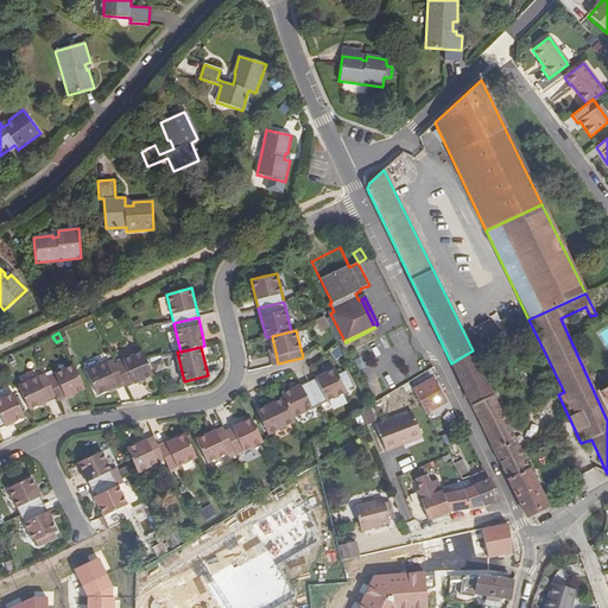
[(116,363),(125,381),(128,387),(153,374),(146,359),(143,350),(116,363)]
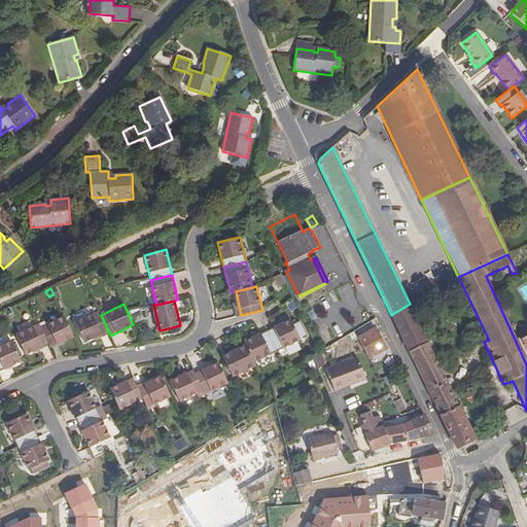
[(476,438),(410,304),(391,315),(456,449),(476,438)]
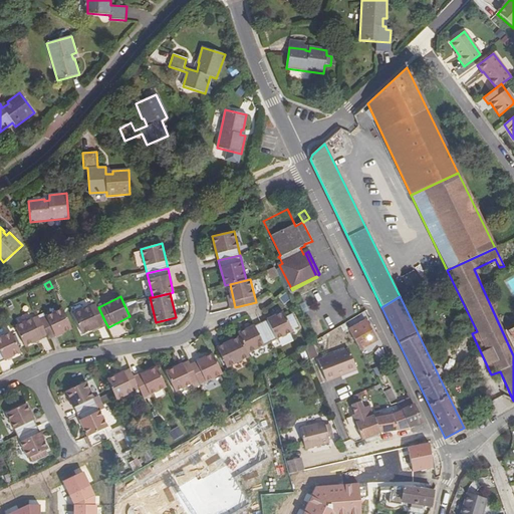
[(105,322),(98,307),(95,303),(73,314),(83,333),(105,322)]
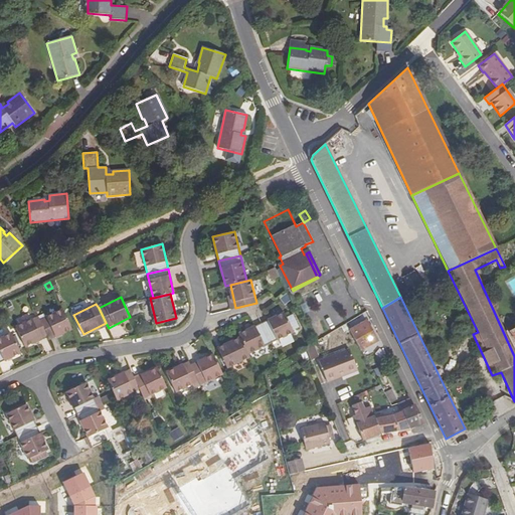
[(40,319),(48,335),(50,338),(72,328),(62,309),(40,319)]
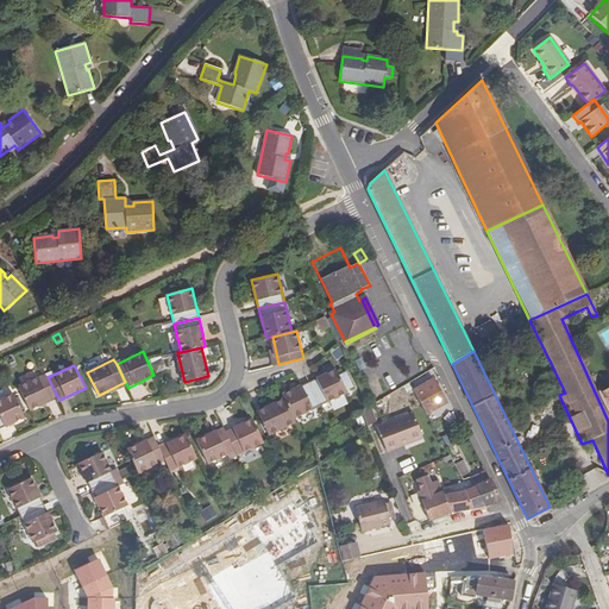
[(309,382),(319,403),(345,390),(337,370),(309,382)]
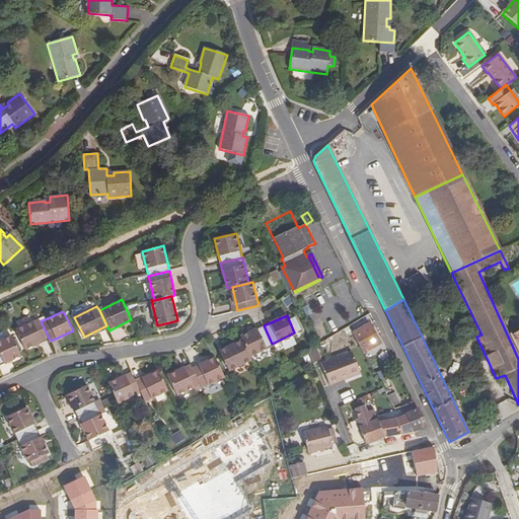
[(49,338),(41,321),(39,317),(16,328),(25,349),(49,338)]
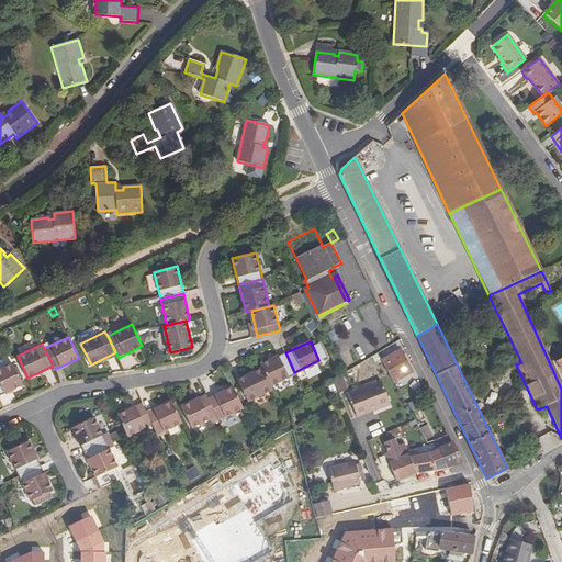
[(412,373),(400,351),(395,353),(381,360),(393,383),(395,382),(401,392),(405,390),(400,379),(412,373)]
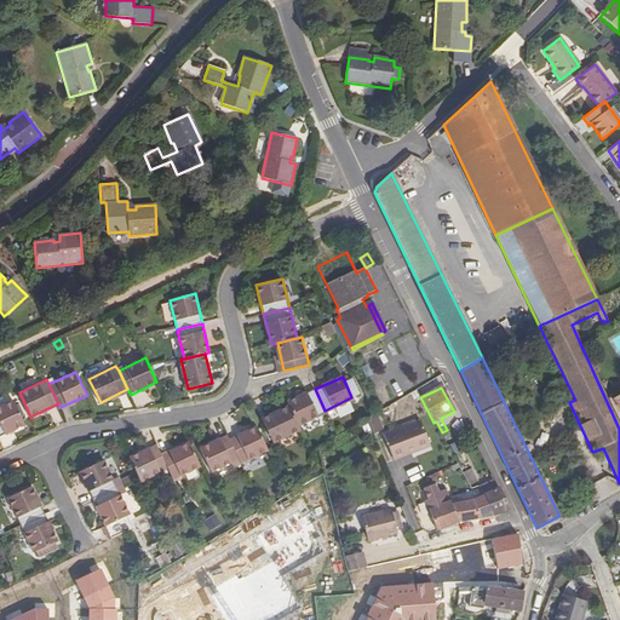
[(325,411),(315,389),(287,401),(290,405),(297,423),(325,411)]
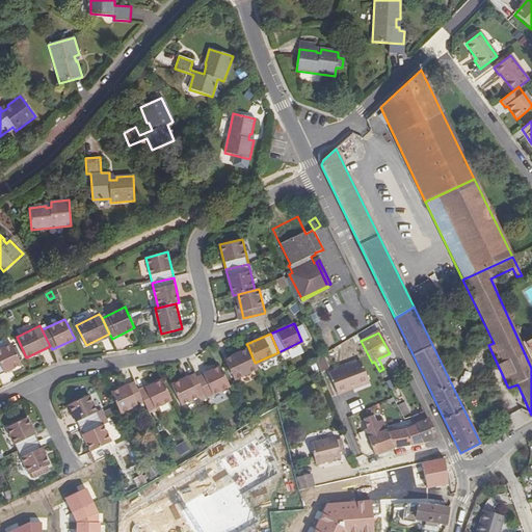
[(0,349),(0,374),(21,364),(11,344),(0,349)]
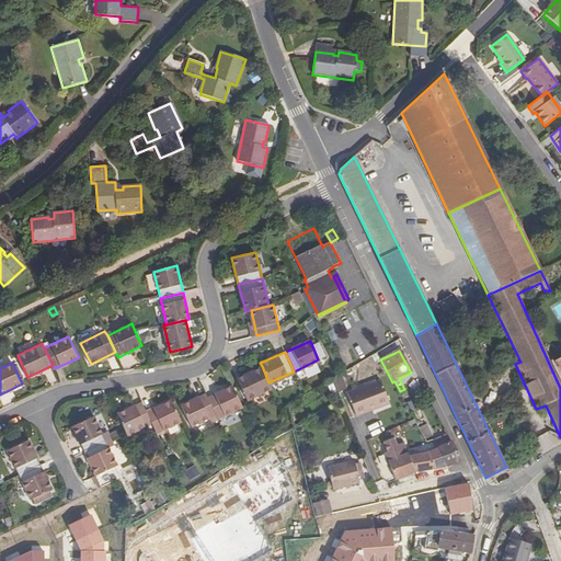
[(268,382),(262,366),(237,378),(248,400),(272,388),(268,382)]
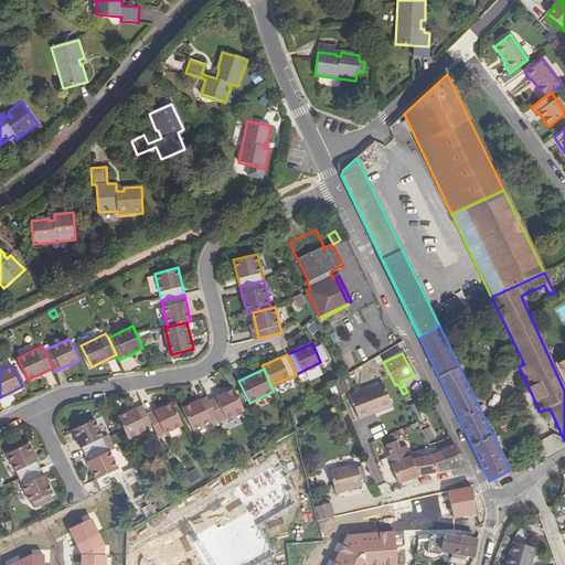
[(343,377),(336,382),(341,396),(347,391),(343,377)]
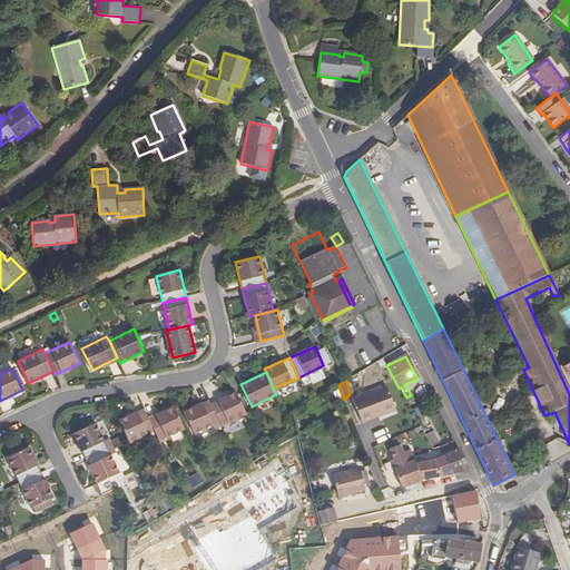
[(356,409),(362,423),(379,418),(377,414),(395,409),(387,389),(352,400),(355,408),(355,409),(356,409)]
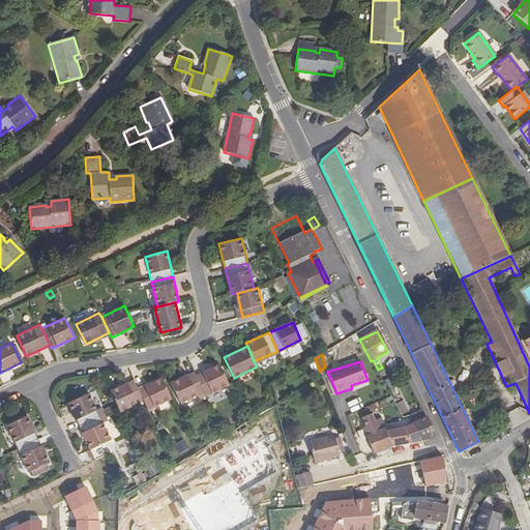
[(196,376),(204,392),(206,395),(229,384),(219,364),(196,376)]
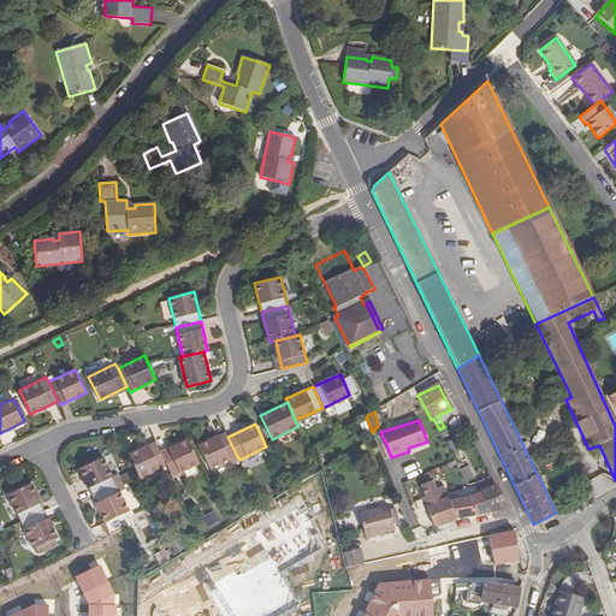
[(237,456),(227,437),(225,432),(199,445),(209,469),(237,456)]
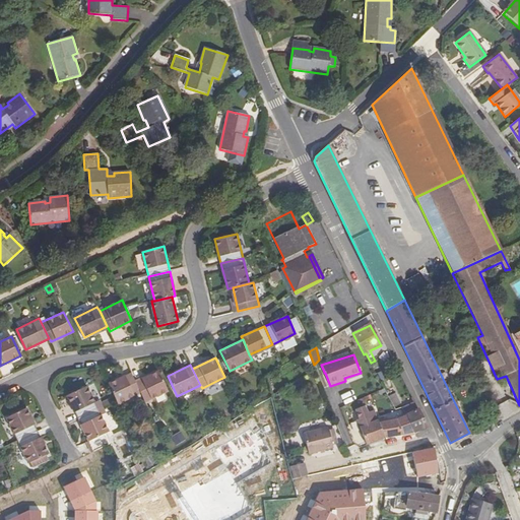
[(136,381),(141,392),(145,401),(169,390),(159,371),(136,381)]
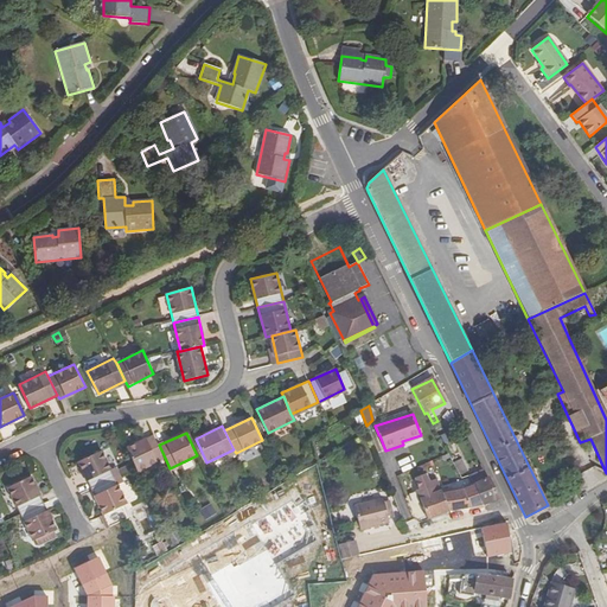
[(165,458),(159,445),(154,435),(127,447),(135,466),(138,471),(165,458)]
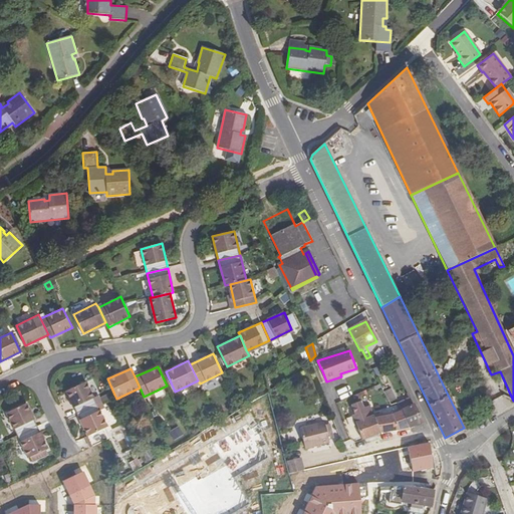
[(76,413),(96,404),(85,381),(65,391),(76,413)]
